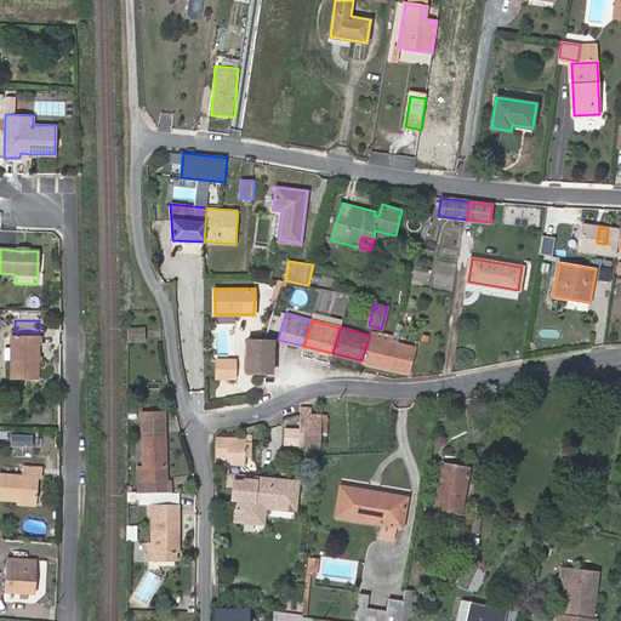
[(127,329),(127,339),(142,339),(142,329),(127,329)]
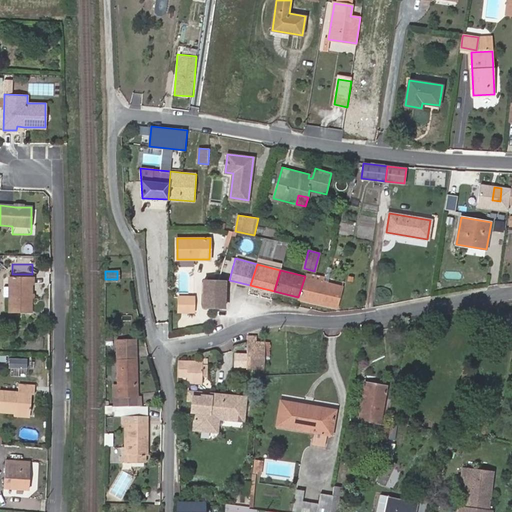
[(325,277),(307,272),(305,276),(298,297),(319,302),(324,282),(325,277)]
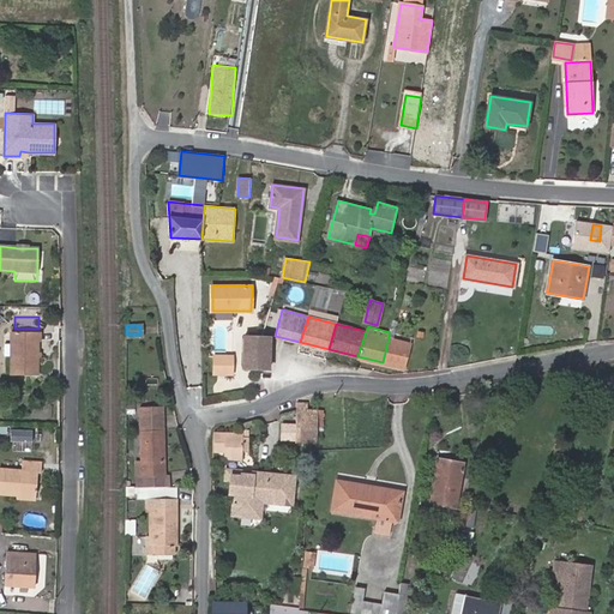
[(37,342),(37,332),(11,332),(11,374),(37,375),(37,357),(37,351),(37,342)]
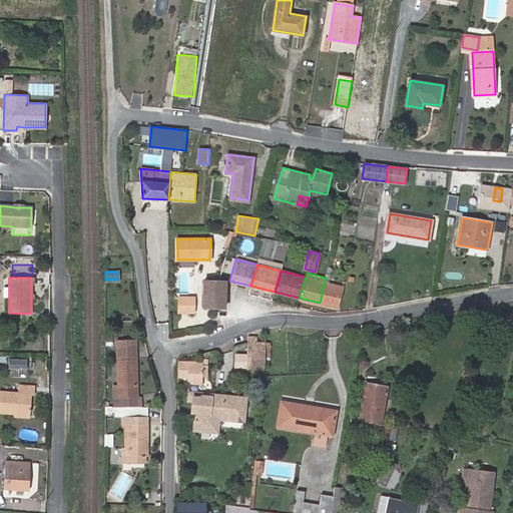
[(203,282),(202,308),(224,309),(225,282),(218,282),(203,282)]
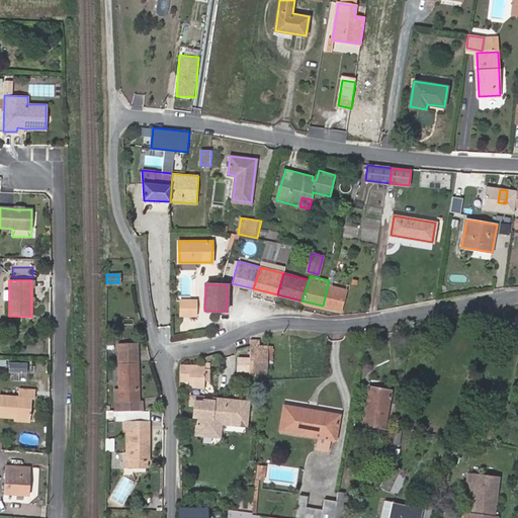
[(341,311),(346,290),(328,285),(323,306),(341,311)]
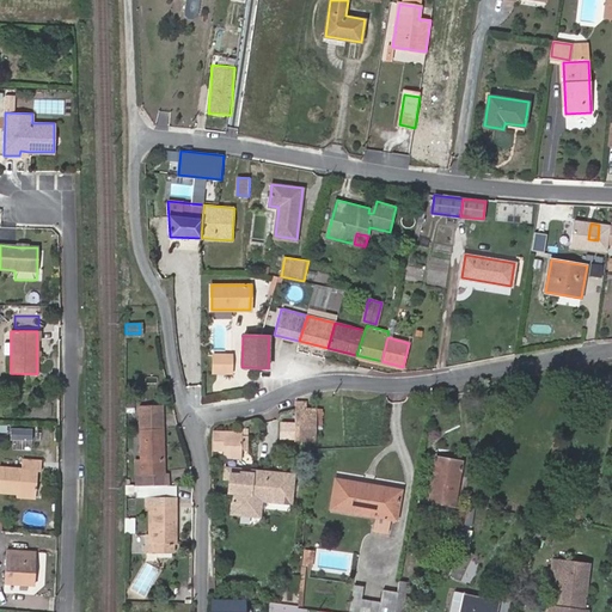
[(232,354),(213,354),(213,372),(231,372),(232,354)]
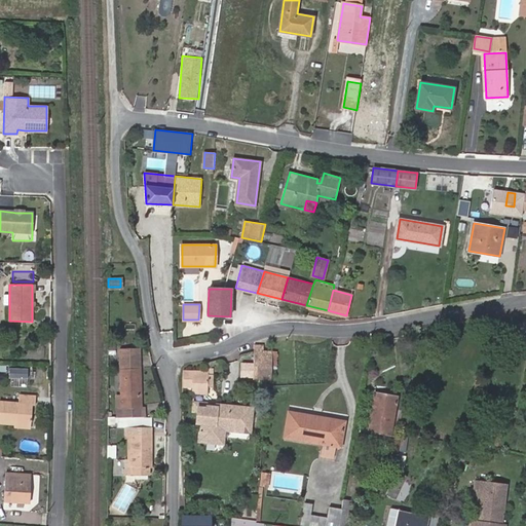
[(264,350),(265,345),(255,344),(253,378),(271,379),(272,366),(276,366),(277,351),(264,350)]
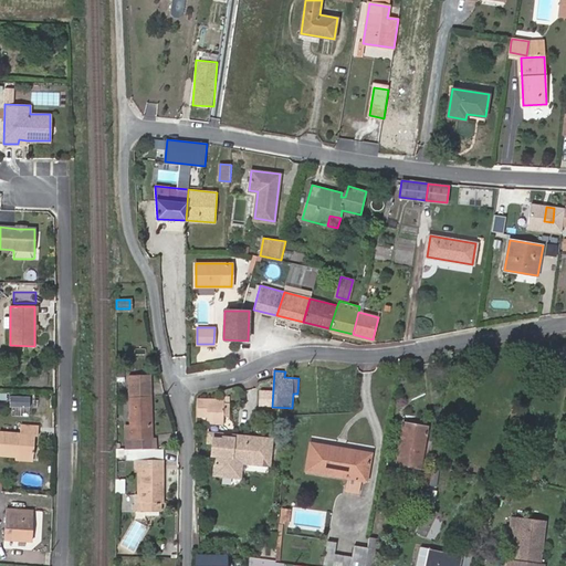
[(152,438),(152,380),(142,380),(142,375),(132,375),(132,425),(132,438),(152,438)]
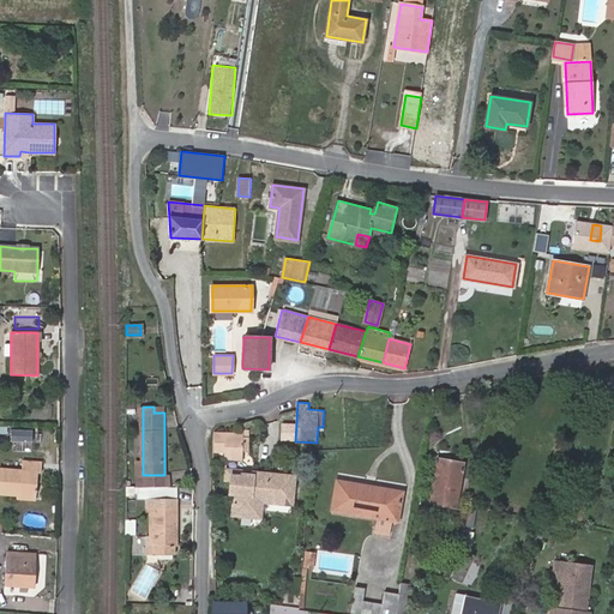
[(224,451),(242,452),(242,433),(215,432),(214,451),(224,451)]
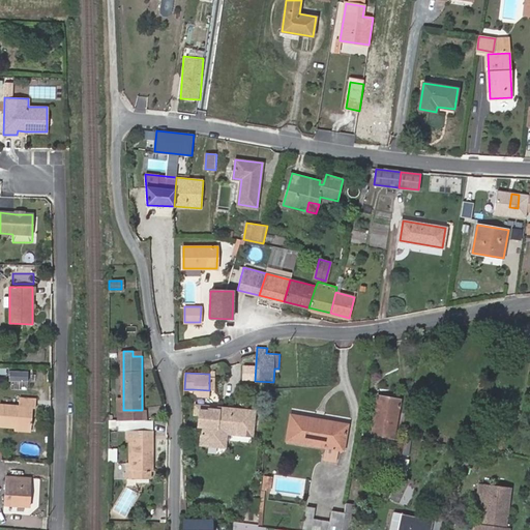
[(401,400),(378,395),(371,434),(393,438),(401,400)]
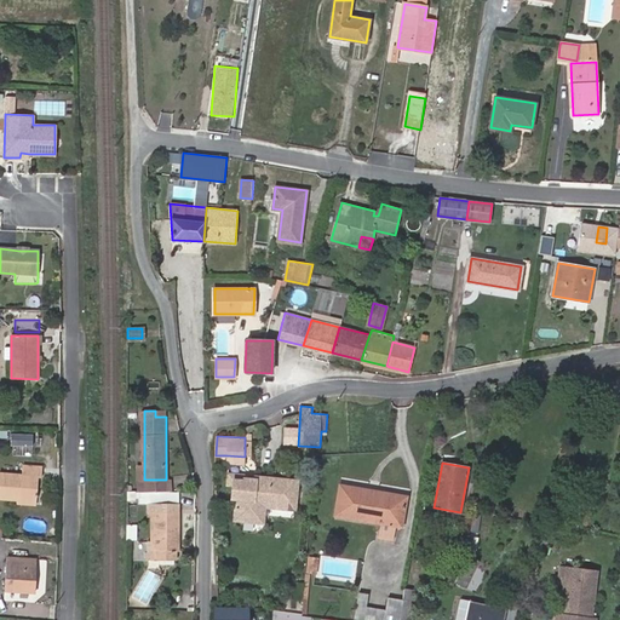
[(144,480),(144,465),(138,465),(138,491),(149,491),(171,491),(171,480),(166,480),(144,480)]
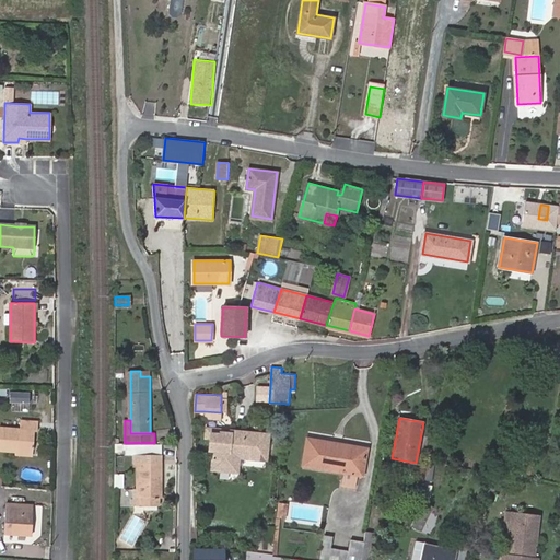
[(0,451),(15,452),(33,453),(34,431),(37,431),(38,422),(20,421),(19,429),(0,428),(0,451)]
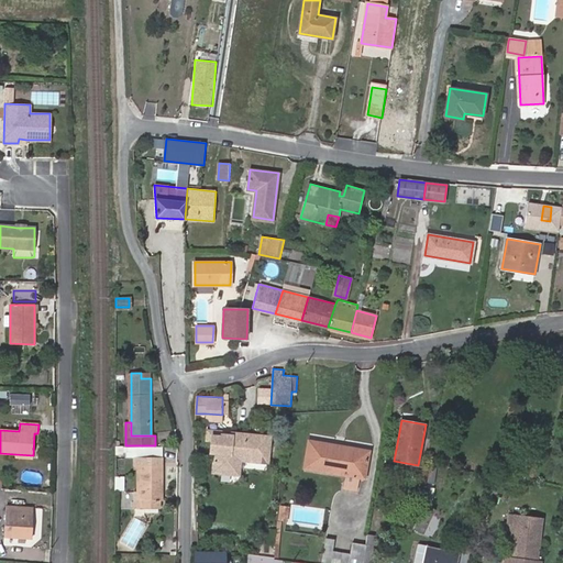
[(222,433),(222,431),(208,430),(207,439),(211,440),(212,435),(221,437),(222,433)]
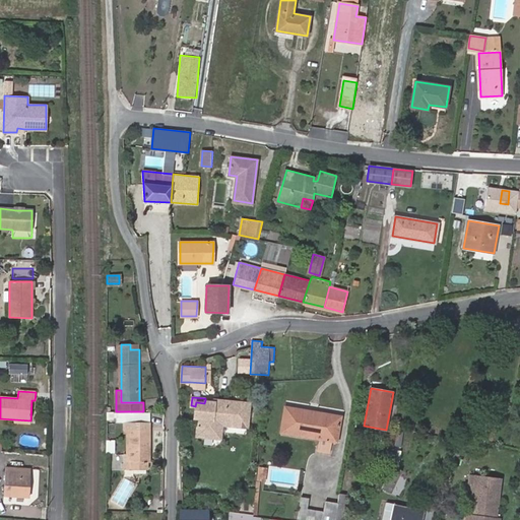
[(218,434),(219,425),(221,426),(247,428),(249,402),(214,399),(214,401),(205,400),(204,403),(196,402),(195,406),(194,417),(197,418),(196,436),(213,438),(218,434)]
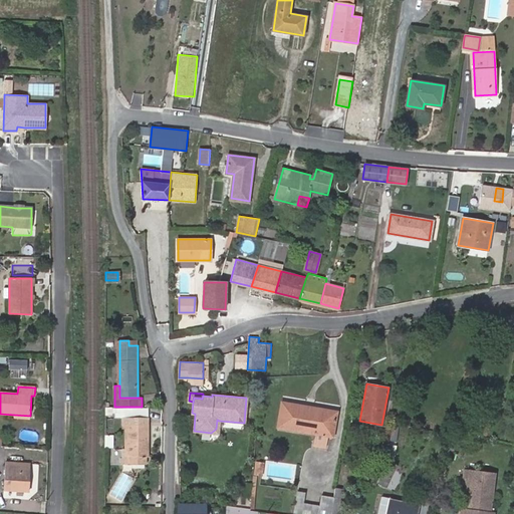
[(331,436),(336,412),(283,403),(279,427),(331,436)]
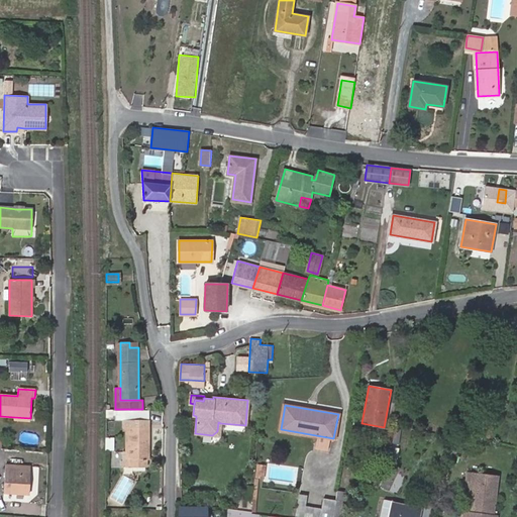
[(142,409),(124,409),(124,419),(148,419),(148,409),(142,409)]
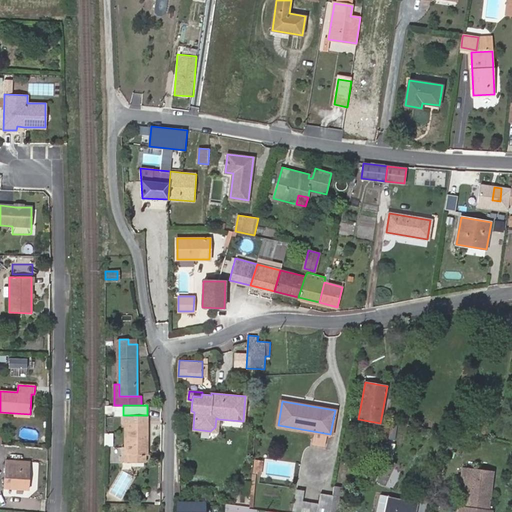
[(121,461),(145,461),(145,454),(148,454),(147,415),(123,415),(121,415),(121,426),(125,426),(124,446),(121,446),(121,461)]
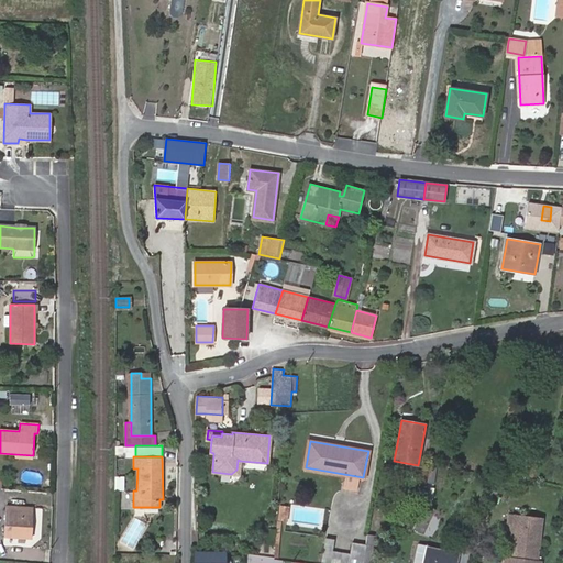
[(118,477),(116,488),(123,490),(125,478),(118,477)]
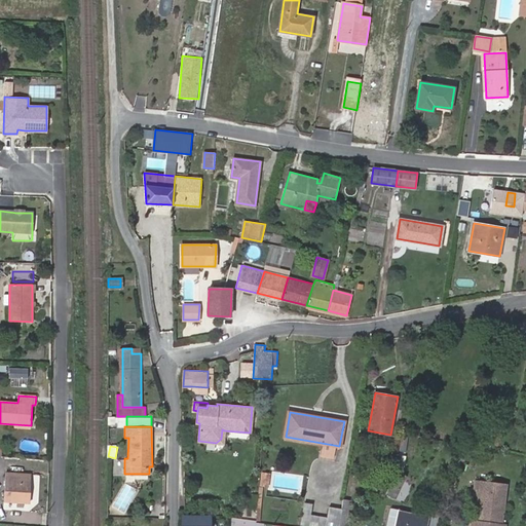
[(395,498),(402,483),(405,476),(393,471),(383,492),(395,498)]
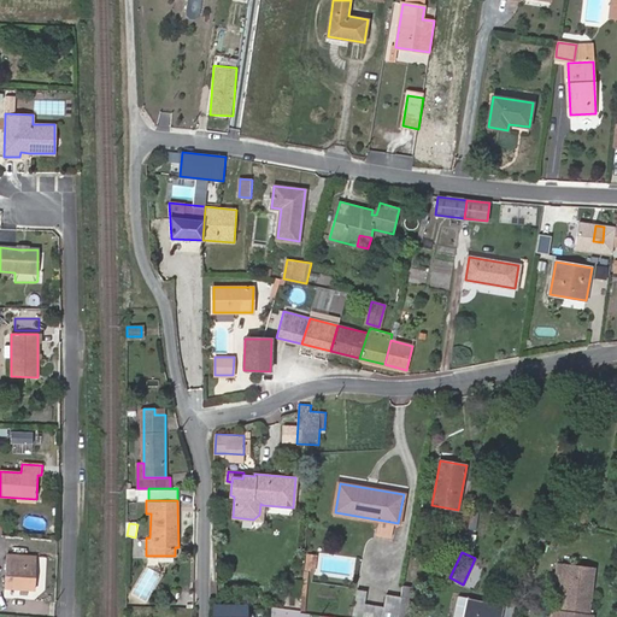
[(306,570),(315,571),(318,556),(310,554),(306,570)]
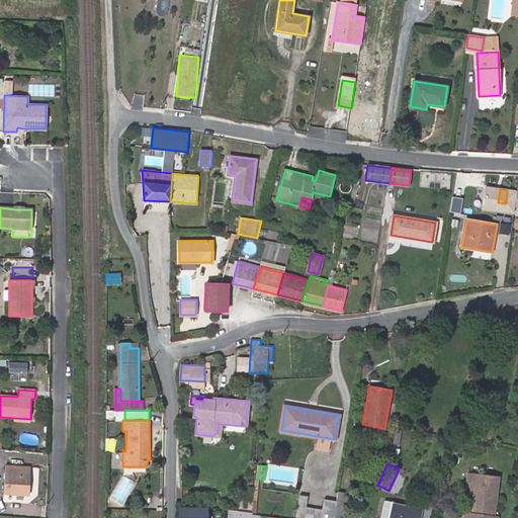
[(4,494),(29,495),(30,467),(5,466),(4,494)]
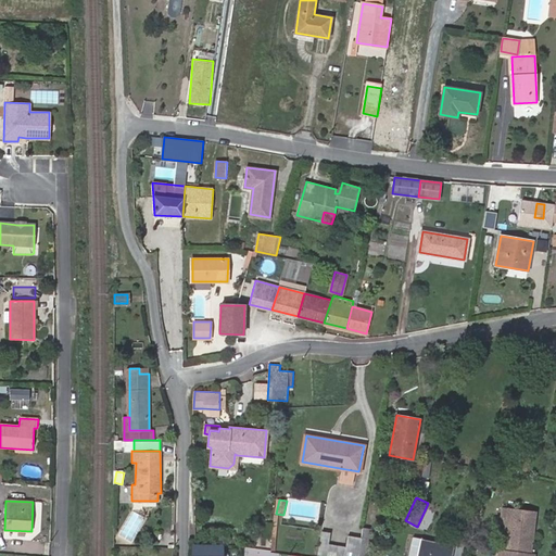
[(131,542),(147,518),(133,509),(118,534),(131,542)]
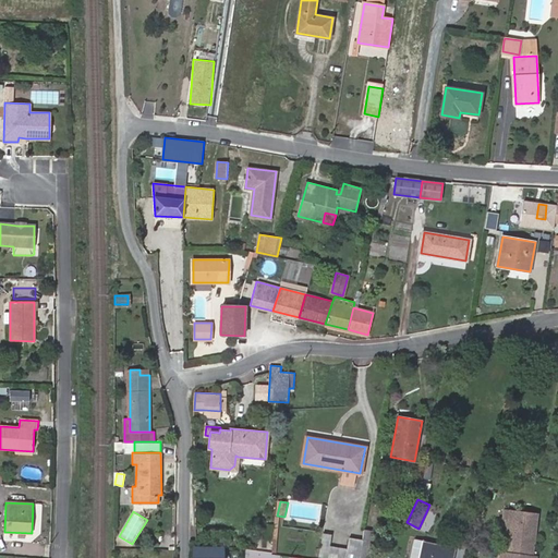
[(501,554),(500,557),(535,557),(536,557),(531,556),(536,514),(505,511),(504,523),(507,523),(511,524),(507,555),(504,554),(501,554)]
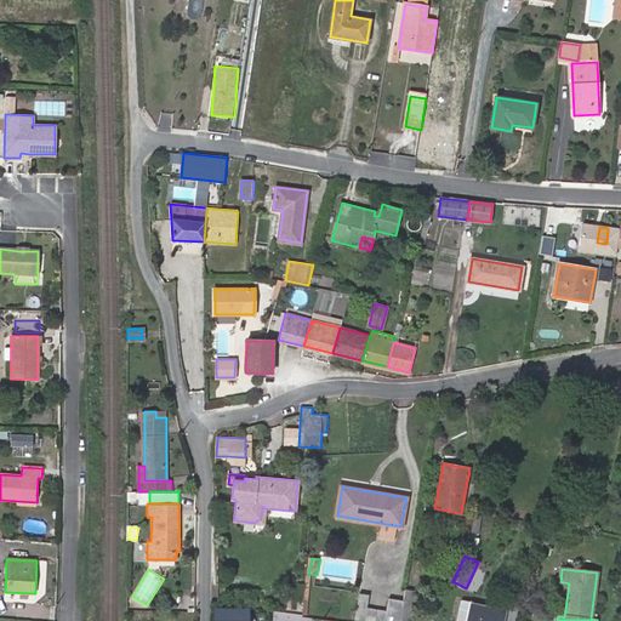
[(466,588),(478,594),(488,576),(474,570),(466,588)]
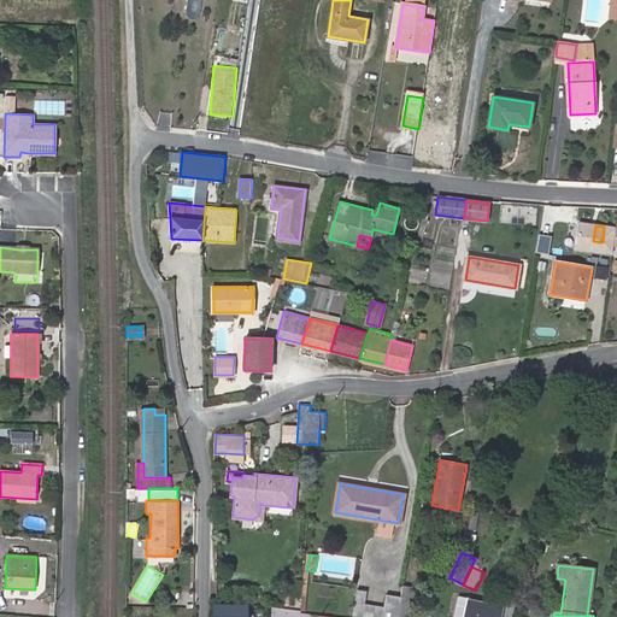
[(410,616),(413,613),(418,587),(404,585),(401,597),(398,616),(410,616)]
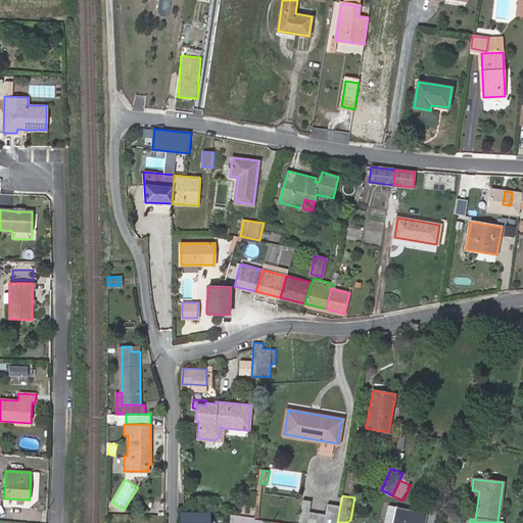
[(297,522),(337,522),(340,506),(327,504),(325,514),(310,512),(311,502),(301,500),(297,522)]
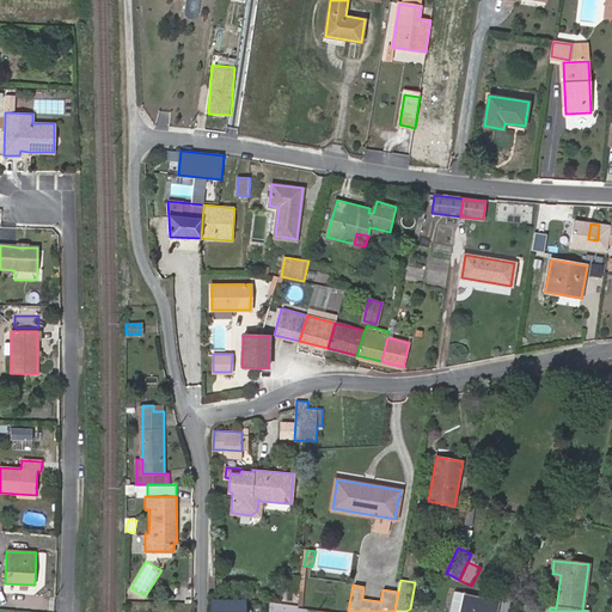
[(499,611),(501,599),(453,592),(450,611),(499,611)]
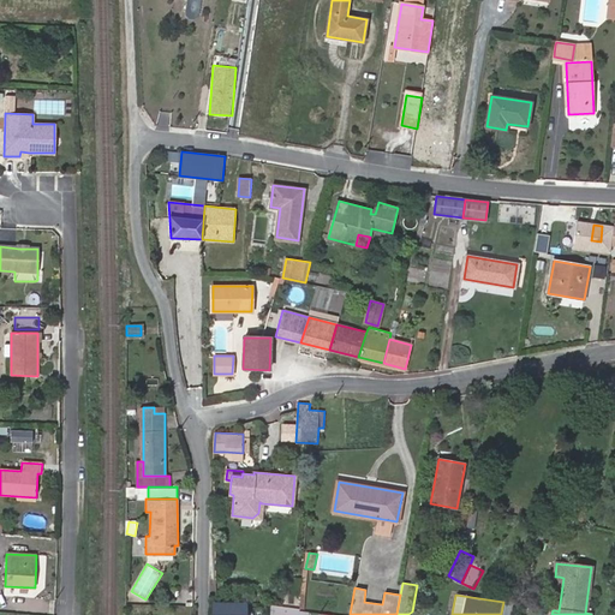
[(246,614),(248,603),(213,604),(213,614),(246,614)]
